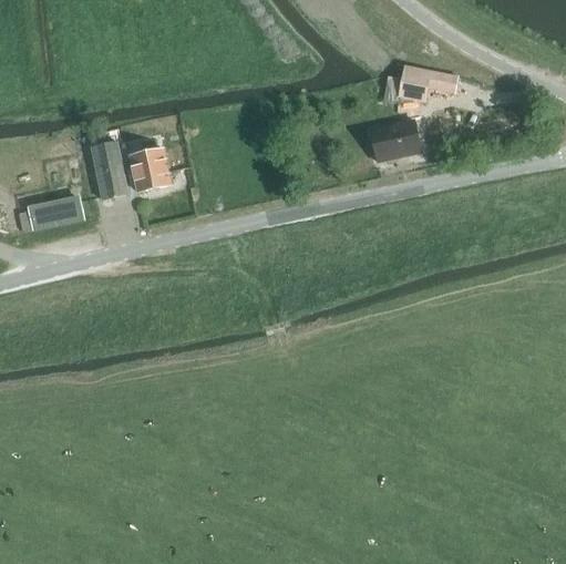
[(383,95),(398,98),(399,93),(422,98),(423,86),(454,92),(458,75),(417,68),(403,65),(401,78),(387,75),(383,95)]
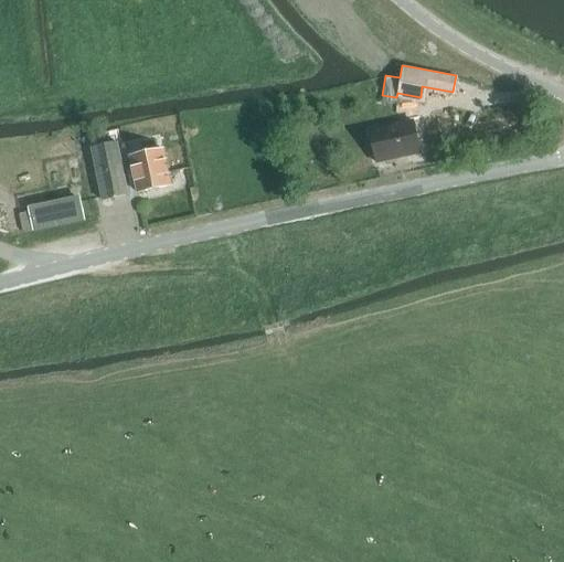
[(369,128),(375,160),(419,150),(413,119),(369,128)]
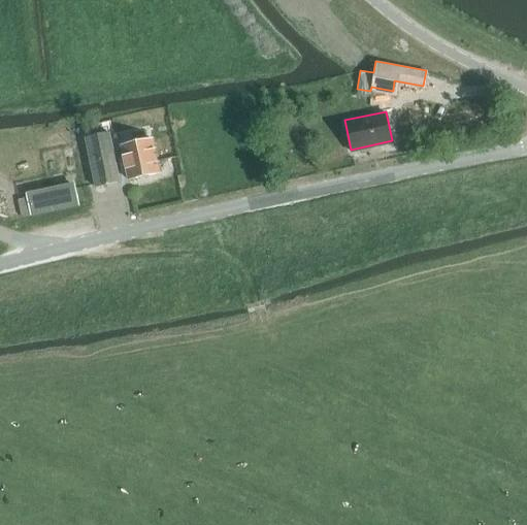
[(95,185),(119,179),(108,131),(85,136),(95,185)]
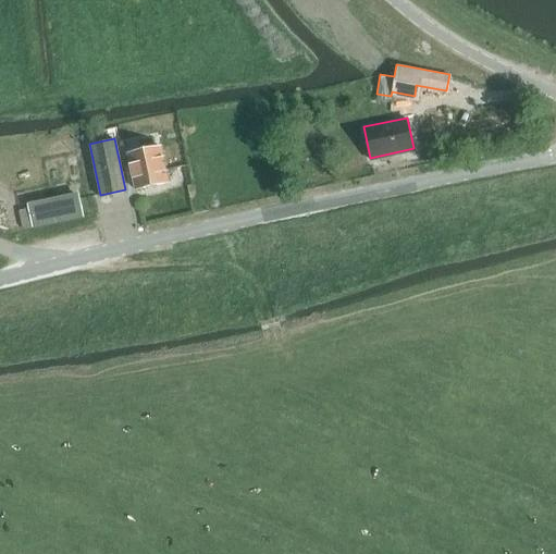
[(161,145),(127,152),(135,187),(168,181),(161,145)]
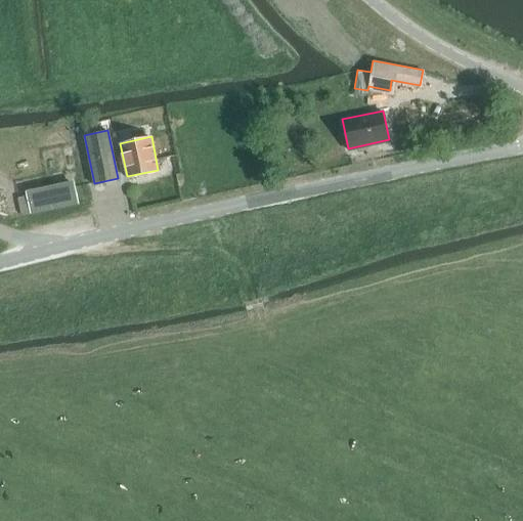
[(26,193),(30,211),(79,201),(75,183),(26,193)]
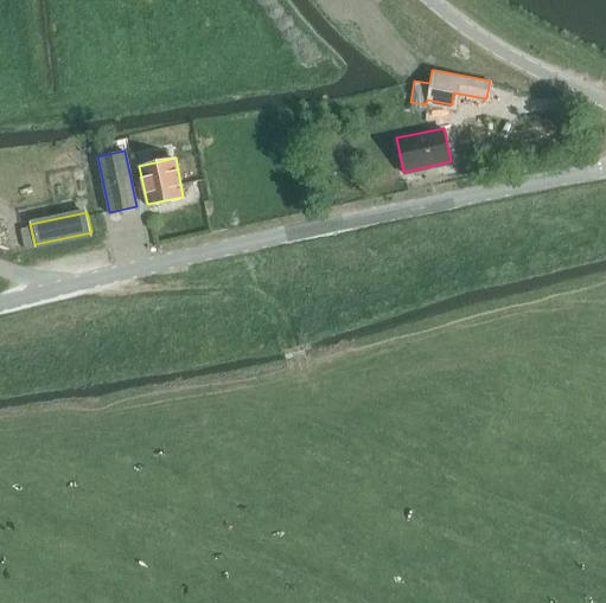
All buildings are outlined.
